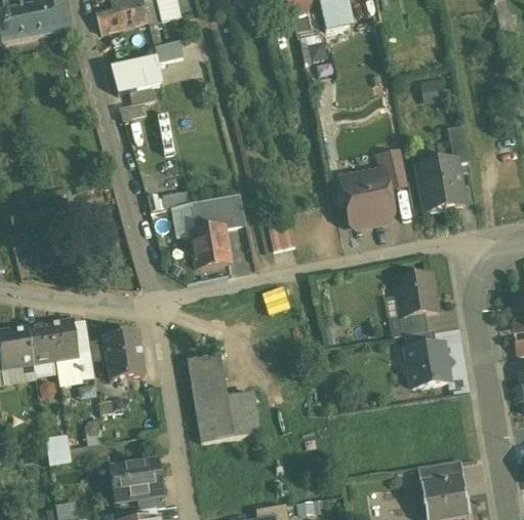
[(37,0),(38,3),(43,2),(48,33),(71,28),(65,0),(37,0)]
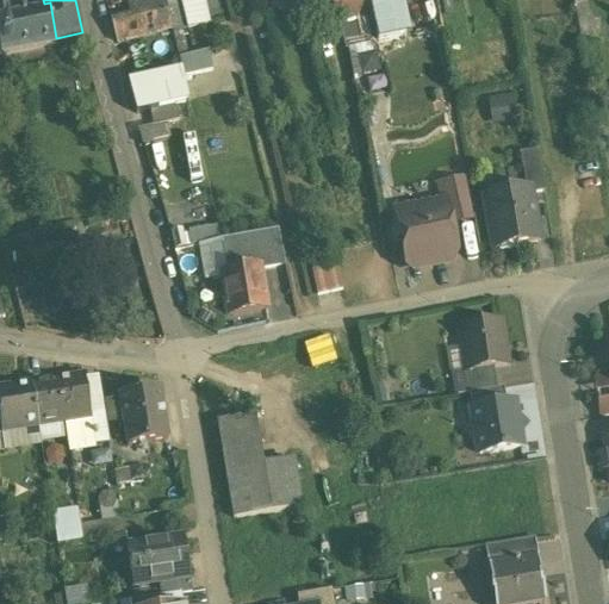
[(142,0),(144,10),(144,12),(169,7),(167,0),(142,0)]
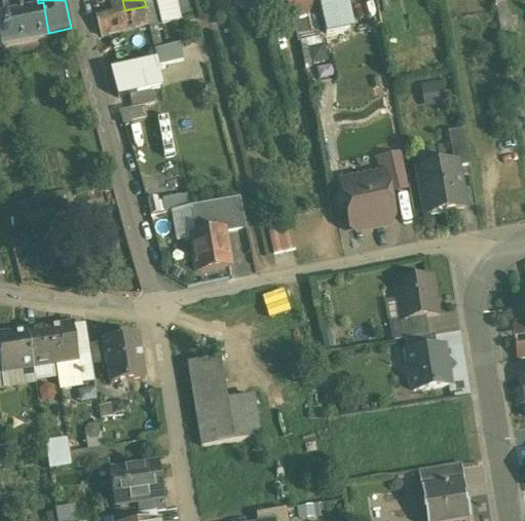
[(146,0),(146,7),(159,5),(162,20),(182,15),(178,0),(146,0)]
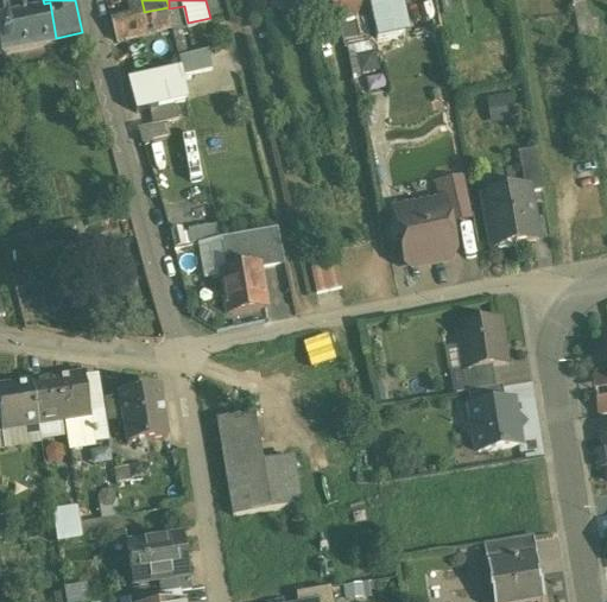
[(332,0),(335,13),(370,6),(368,0),(332,0)]
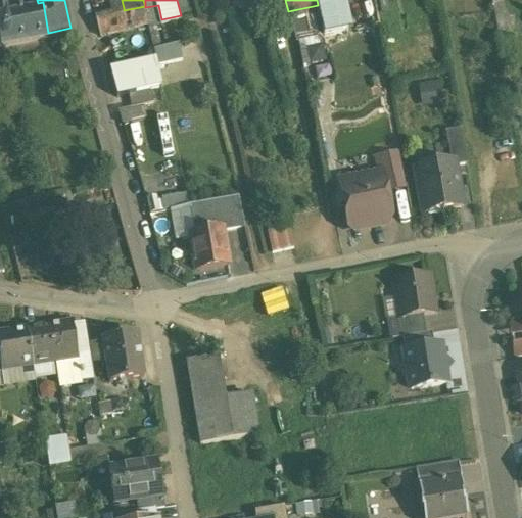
[(317,0),(324,32),(351,27),(346,0),(317,0)]
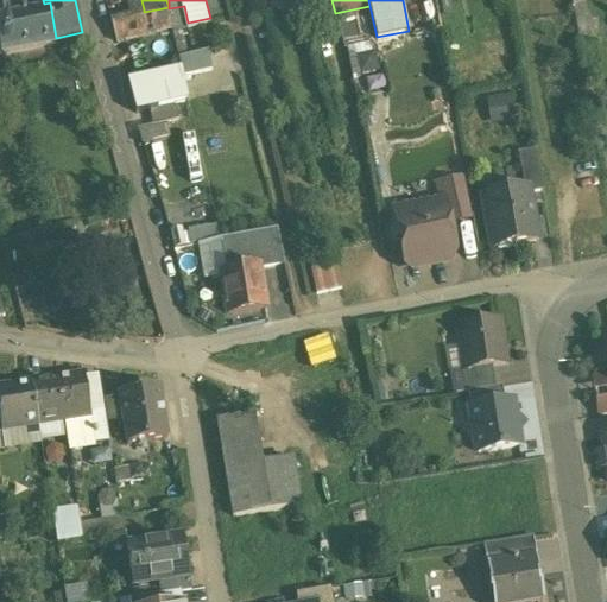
[(0,12),(0,42),(1,49),(2,49),(56,38),(50,2),(44,4),(10,11),(0,12)]
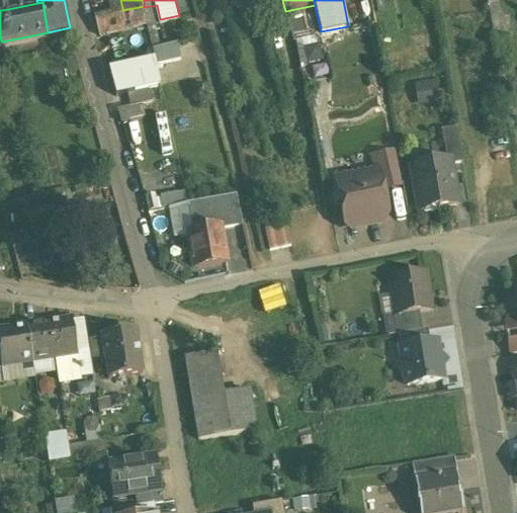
[(157,5),(144,7),(147,19),(148,22),(160,19),(157,5)]
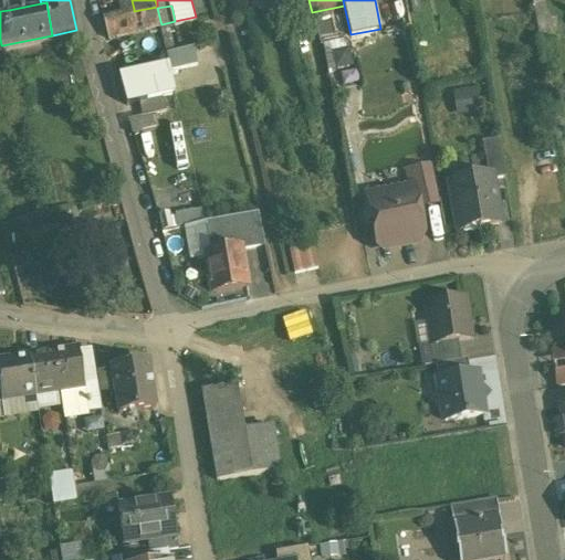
[(157,7),(134,11),(134,9),(100,17),(104,33),(160,21),(157,8),(157,7)]
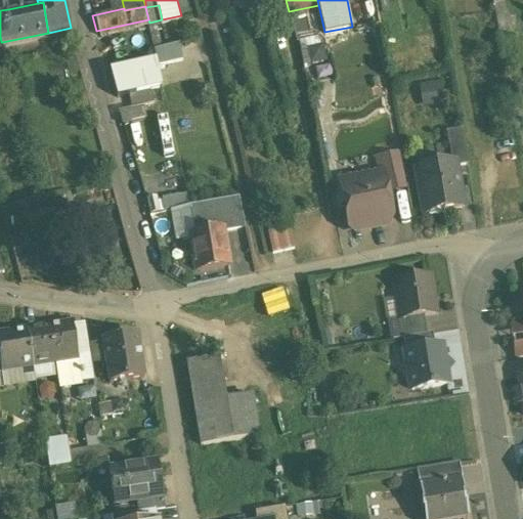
[(0,36),(0,76),(9,74),(2,42),(1,42),(0,36)]
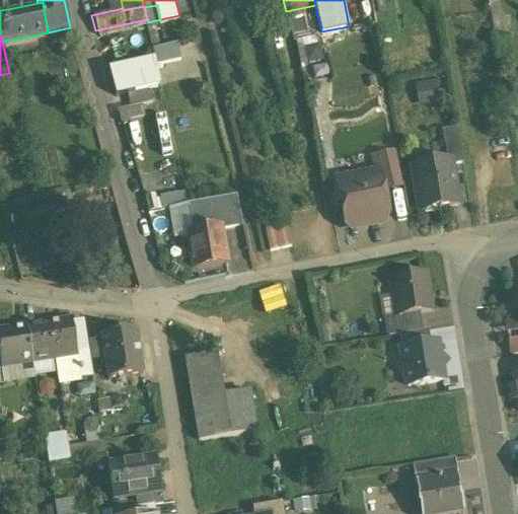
[(114,46),(133,46),(133,35),(115,35),(114,46)]
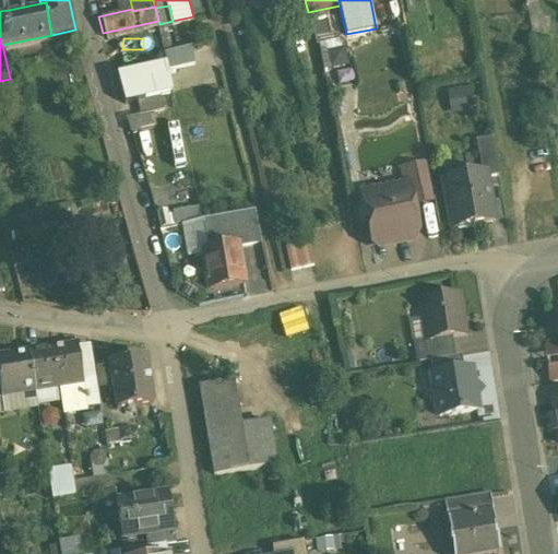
[(192,42),(165,47),(168,66),(196,59),(192,42)]
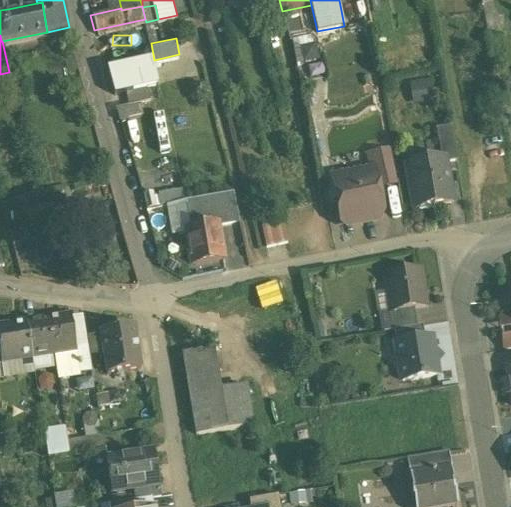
[(108,64),(116,91),(159,81),(153,55),(108,64)]
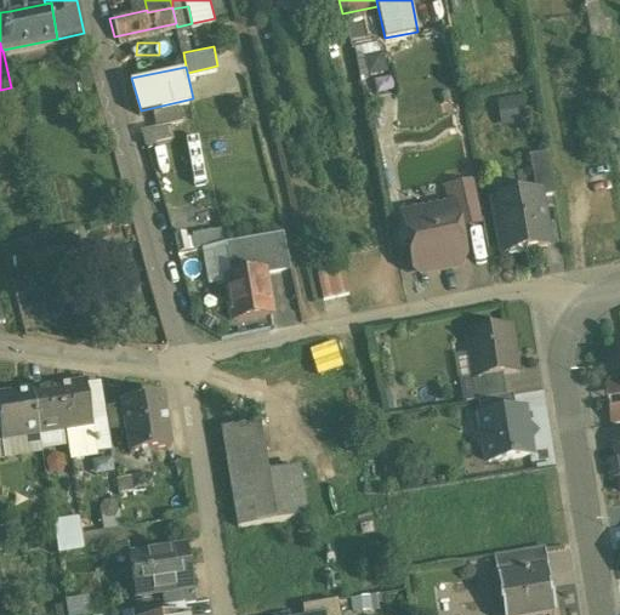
[(500,98),(504,121),(528,118),(524,95),(500,98)]
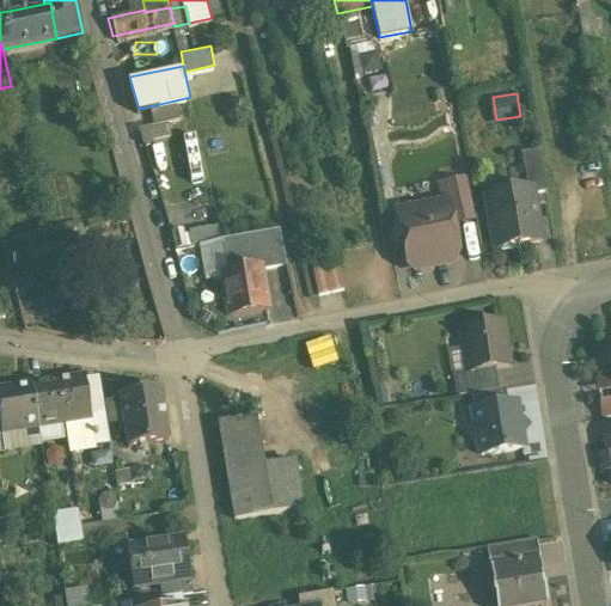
[(178,102),(152,108),(154,120),(181,115),(178,102)]
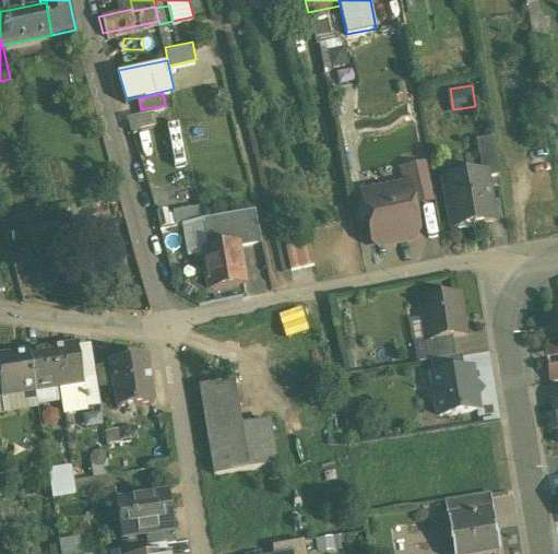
[(152,108),(129,114),(132,128),(155,122),(152,108)]
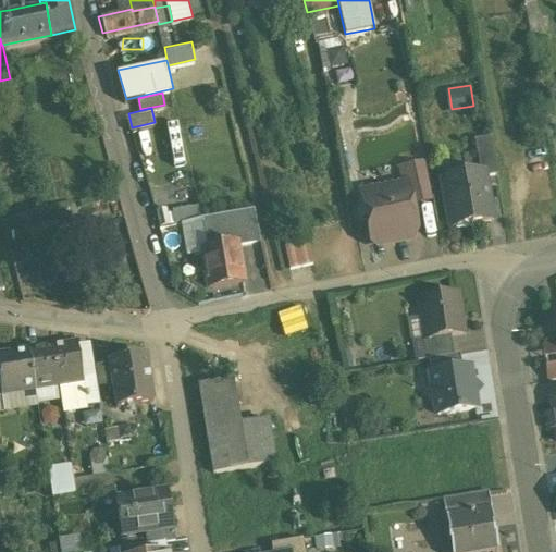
[(491,133),(474,136),(482,173),(484,173),(484,174),(498,172),(491,133)]
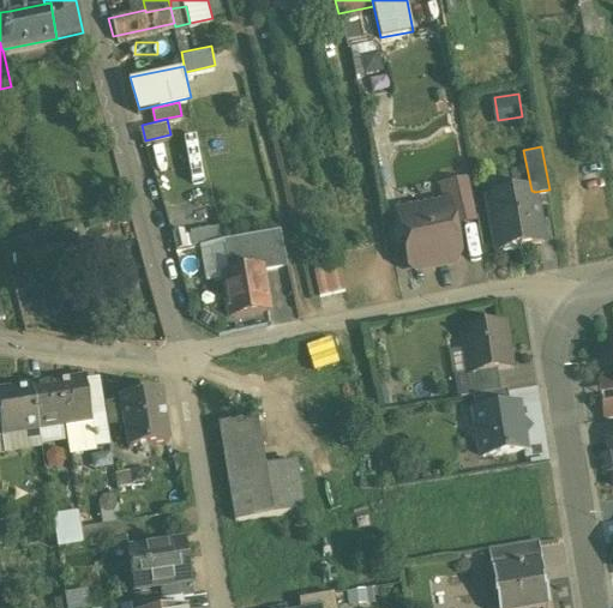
[(469,178),(443,184),(448,202),(449,202),(452,221),(476,215),(469,178)]
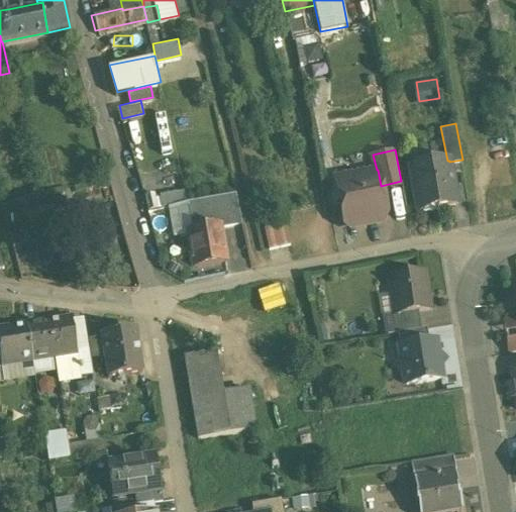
[(447,161),(412,168),(419,206),(420,206),(424,210),(437,207),(439,202),(456,199),(449,162),(449,161),(447,161)]
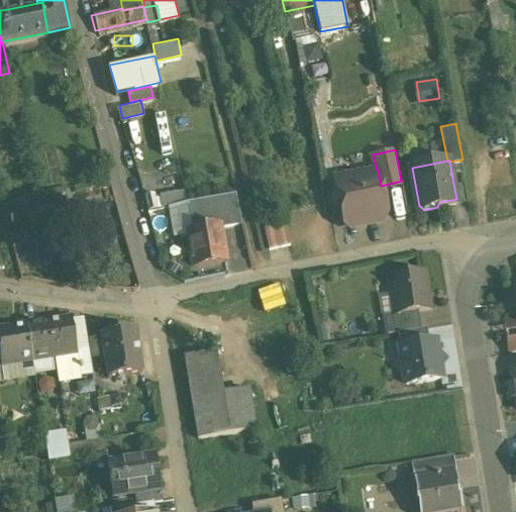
[(377,170),(362,173),(357,179),(338,183),(342,204),(345,206),(348,220),(353,223),(365,221),(368,216),(383,213),(386,208),(381,186),(378,170),(377,170)]
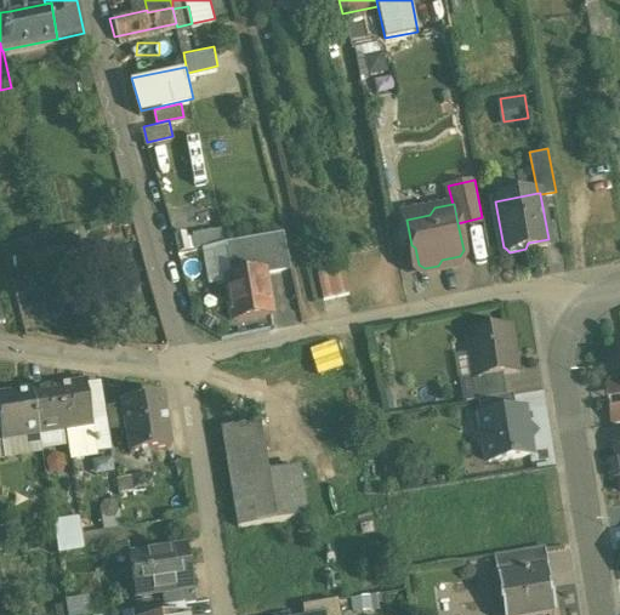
[(283,231),(226,240),(232,275),(265,271),(291,266),(283,231)]
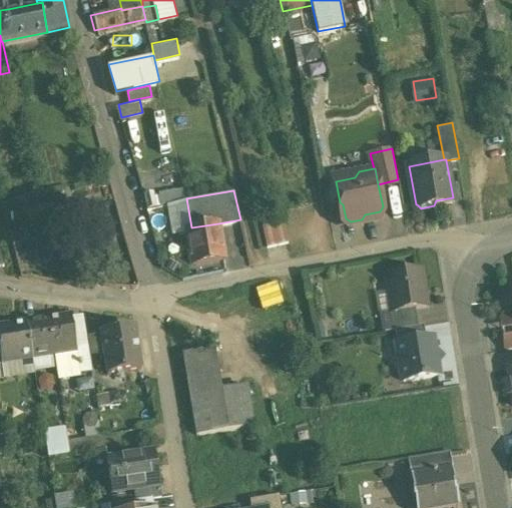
[(186,198),(167,202),(172,232),(187,229),(187,228),(191,227),(186,198)]
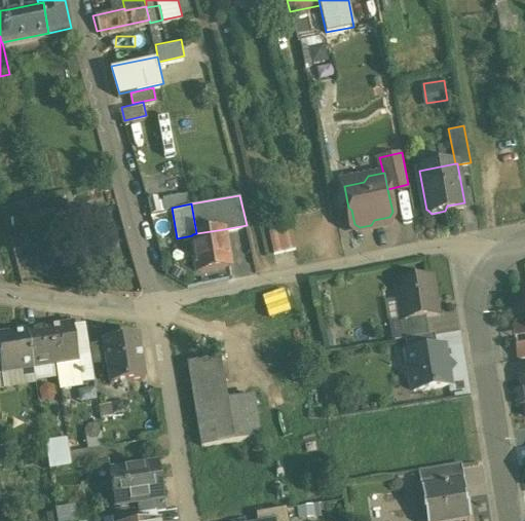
[(292,224),(269,229),(274,251),(296,246),(292,224)]
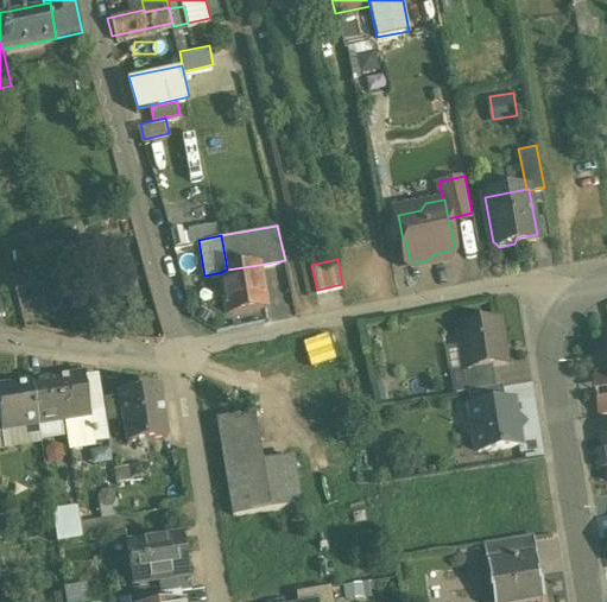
[(259,265),(227,270),(222,271),(222,272),(228,310),(266,303),(259,265)]
